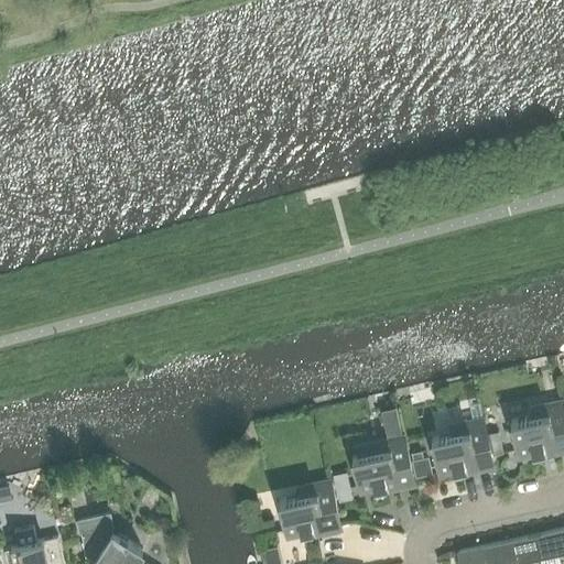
[(529,409),(531,416),(510,421),(518,455),(545,449),(546,454),(563,449),(563,408),(563,401),(529,409)]
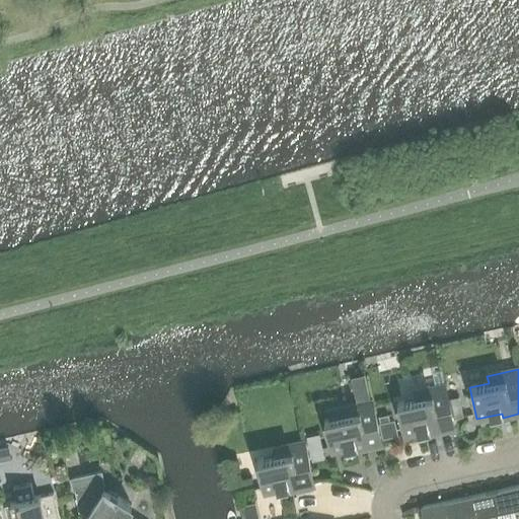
[(454,429),(445,385),(414,392),(416,399),(397,403),(403,435),(429,429),(430,434),(454,429)]
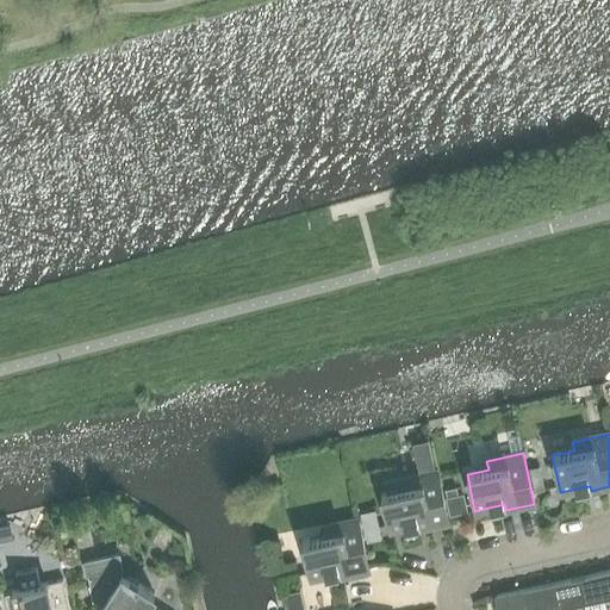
[(545,490),(539,467),(529,470),(535,492),(545,490)]
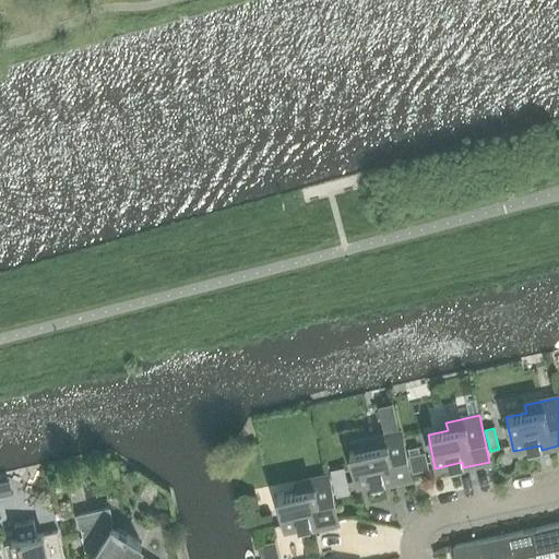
[(354,442),(355,450),(349,452),(357,486),(383,479),(384,485),(411,479),(401,432),(354,442)]
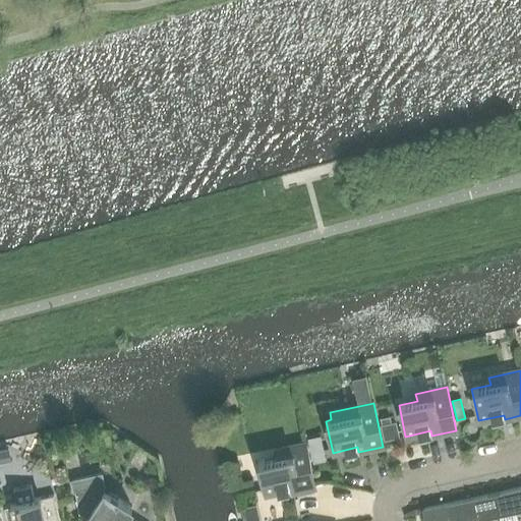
[(400,437),(396,421),(392,422),(390,416),(381,418),(383,424),(380,424),(384,441),(400,437)]
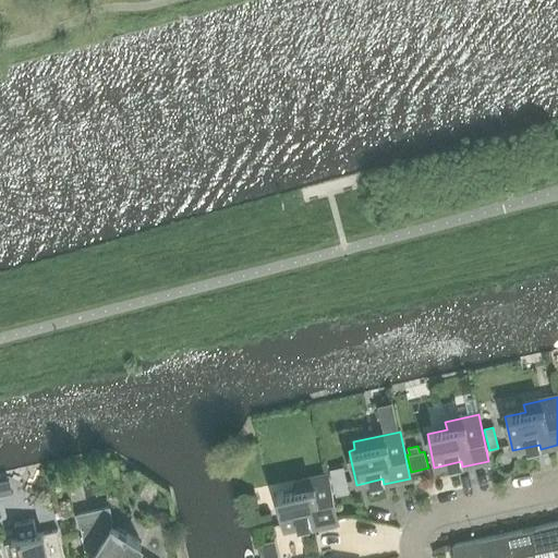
[(342,465),(329,469),(335,494),(348,490),(342,465)]
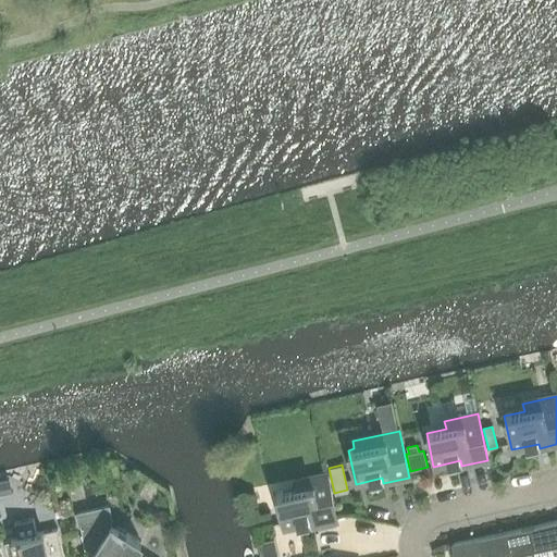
[(337,521),(326,474),(294,482),(295,490),(275,494),(283,528),(309,521),(310,527),(337,521)]
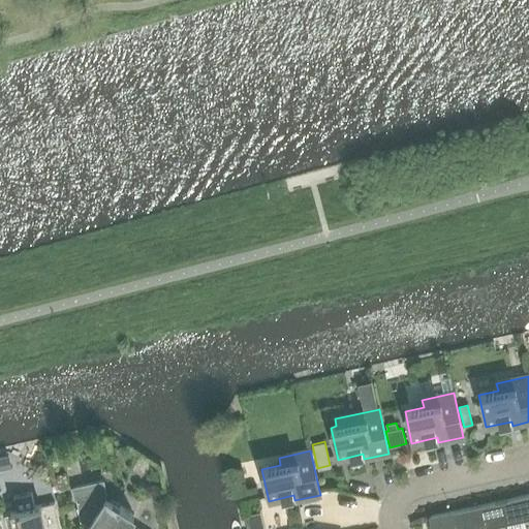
[(73,488),(78,503),(81,521),(88,525),(86,528),(137,528),(129,523),(134,515),(105,497),(102,481),(73,488)]
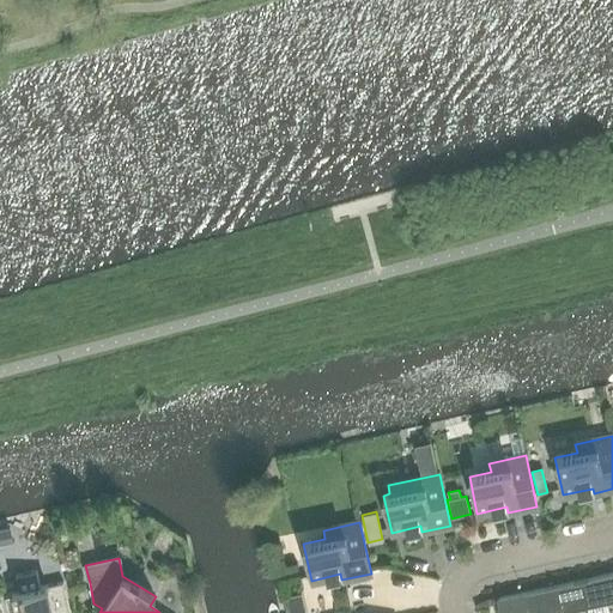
[(70,612),(62,582),(40,588),(36,571),(16,576),(19,592),(5,595),(8,612),(70,612)]
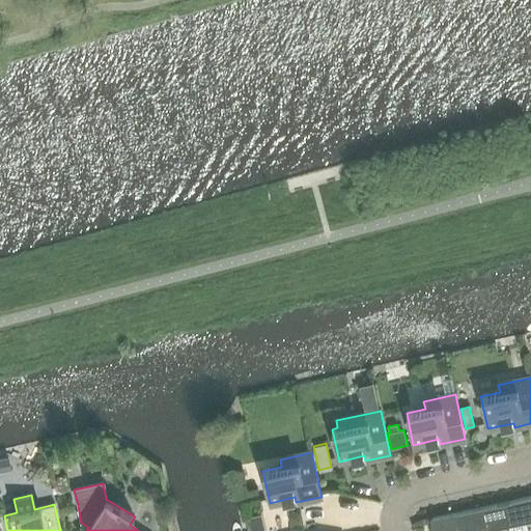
[(530,497),(503,503),(508,526),(530,520),(530,497)]
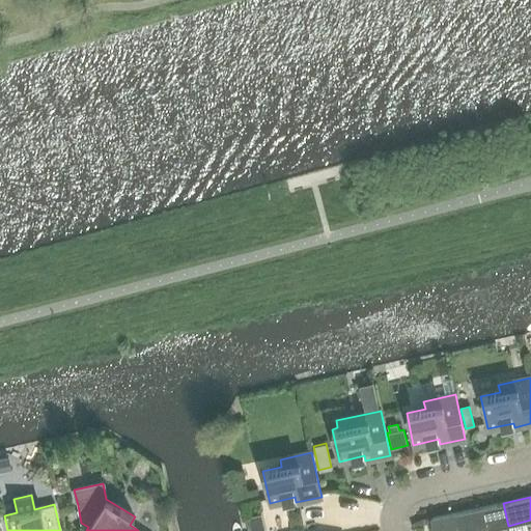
[(482,530),(508,526),(503,503),(430,520),(432,530),(482,530)]
